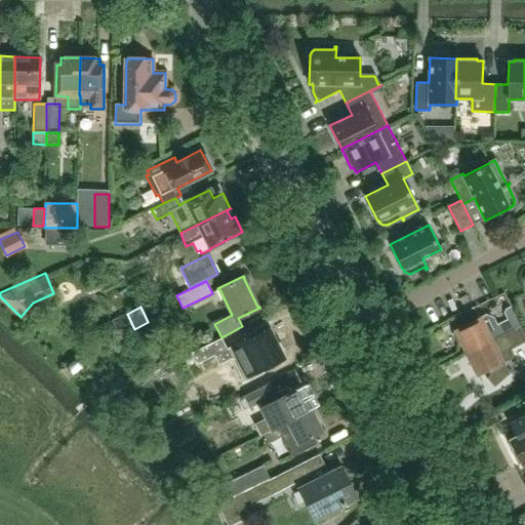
[(496,325),(485,331),(479,318),(479,317),(475,309),(461,315),(467,324),(455,329),(467,353),(515,329),(520,327),(515,318),(511,320),(497,327),(496,325)]
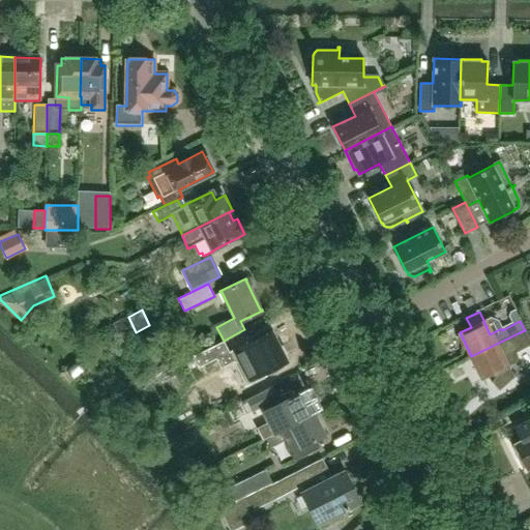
[(516,353),(529,345),(529,339),(525,330),(520,332),(471,356),(482,379),(492,374),(495,379),(491,382),(499,391),(514,377),(506,366),(516,362),(518,357),(516,353)]
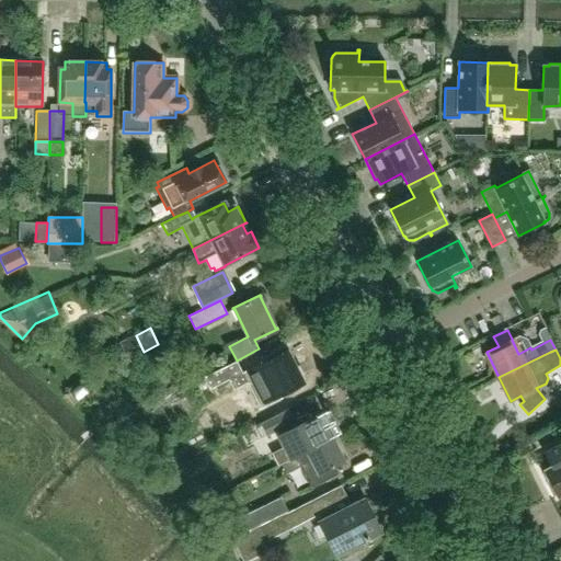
[(304,380),(296,366),(287,351),(263,364),(262,361),(245,369),(252,381),(267,373),(278,395),(304,382),(302,380),(304,380)]
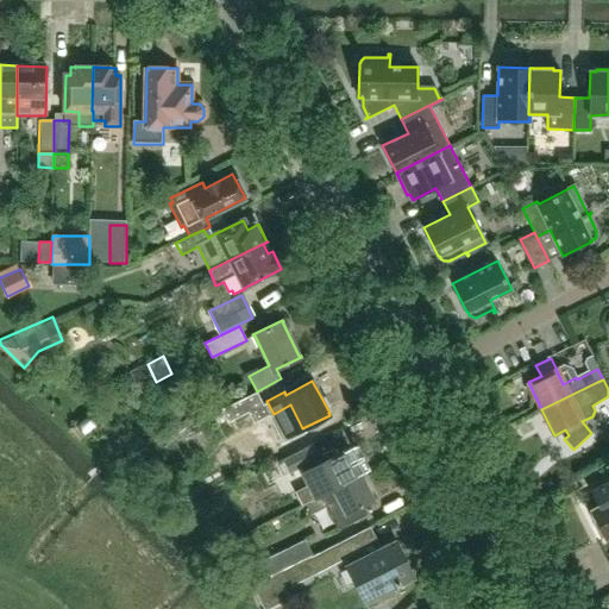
[(252,410),(245,397),(220,409),(226,422),(252,410)]
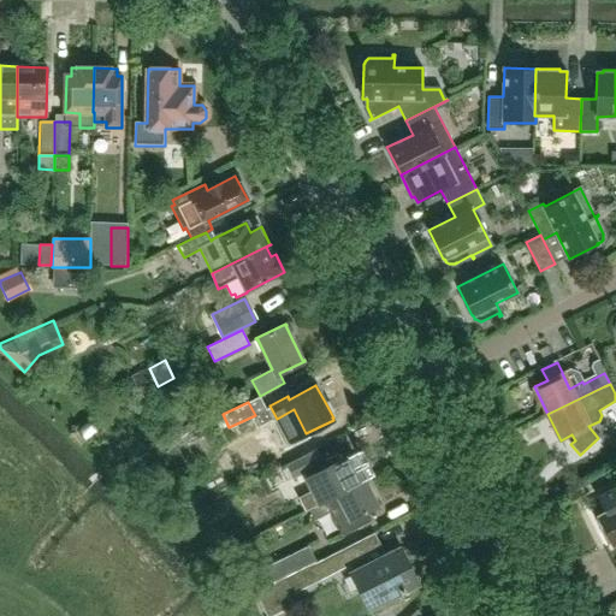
[(288,466),(294,481),(320,472),(314,455),(288,466)]
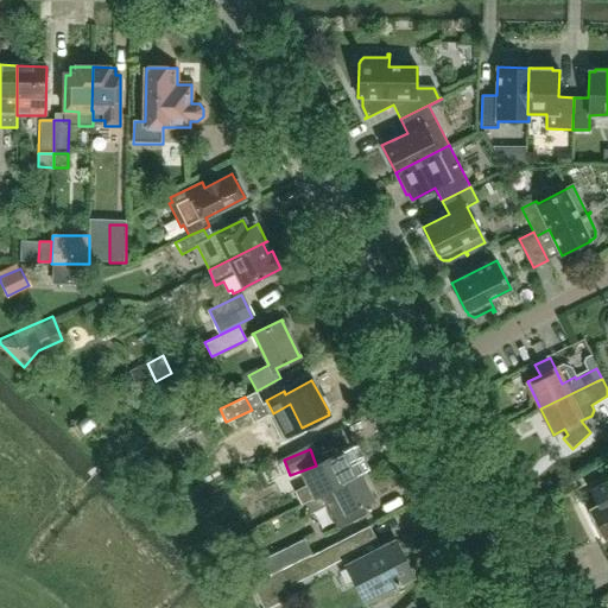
[(360,474),(347,449),(321,463),(321,464),(322,464),(329,479),(316,485),(301,492),(305,501),(360,474)]
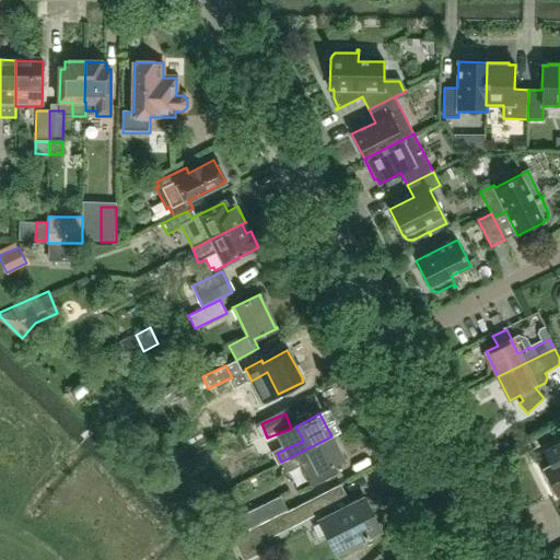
[(338,474),(334,466),(343,461),(343,459),(342,459),(331,436),(281,462),(286,473),(300,465),(312,487),(338,474)]
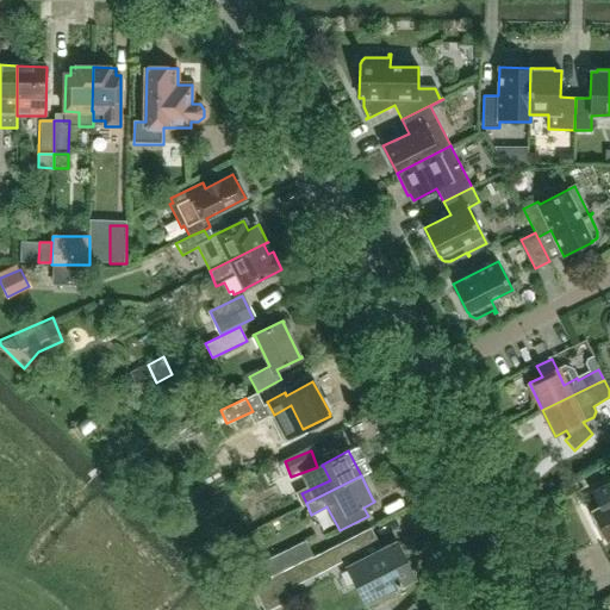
[(609,481),(593,490),(602,508),(592,512),(607,539),(609,536),(609,481)]
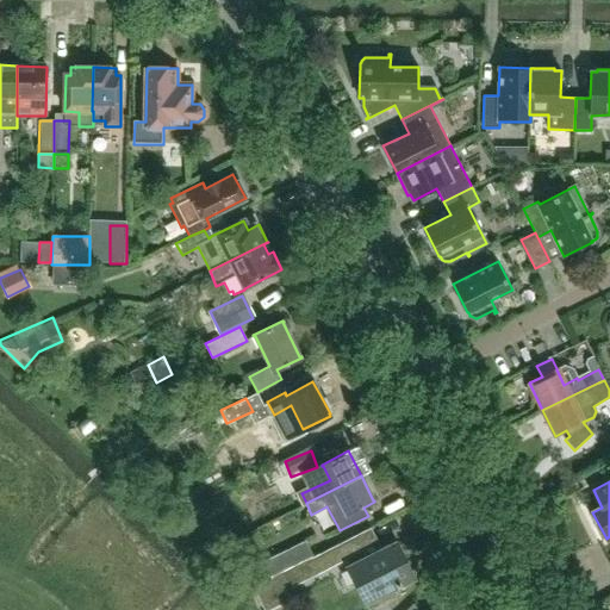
[(330,566),(363,549),(356,535),(323,553),(330,566)]
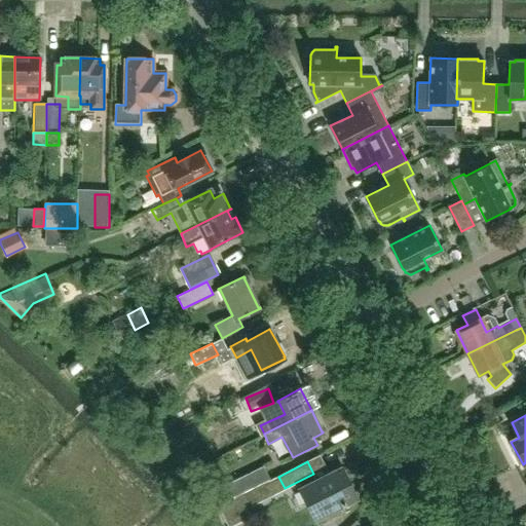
[(248,491),(270,480),(265,468),(242,480),(248,491)]
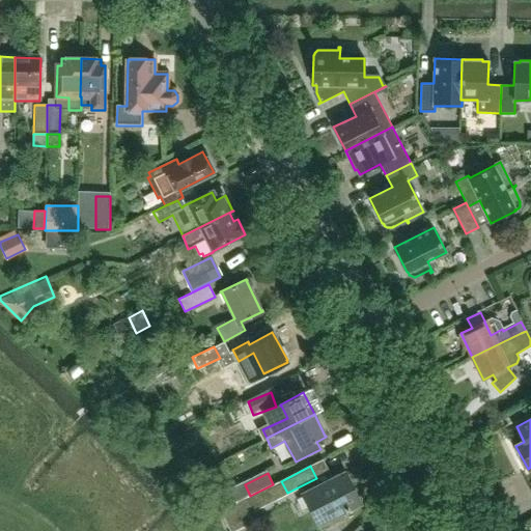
[(360,503),(345,473),(320,485),(304,495),(322,530),(323,530),(350,519),(345,510),(360,503)]
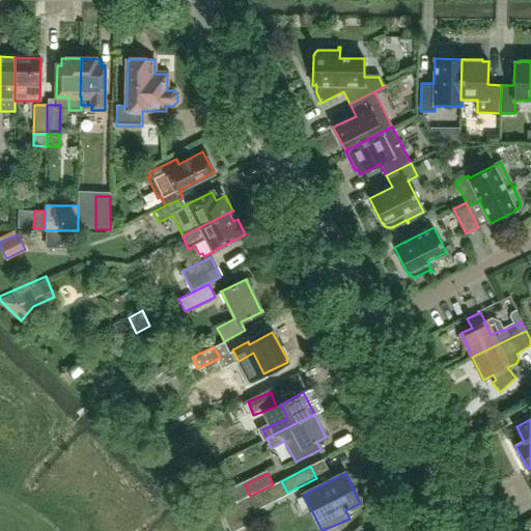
[(235,504),(221,511),(230,530),(251,521),(241,501),(235,503),(235,504)]
